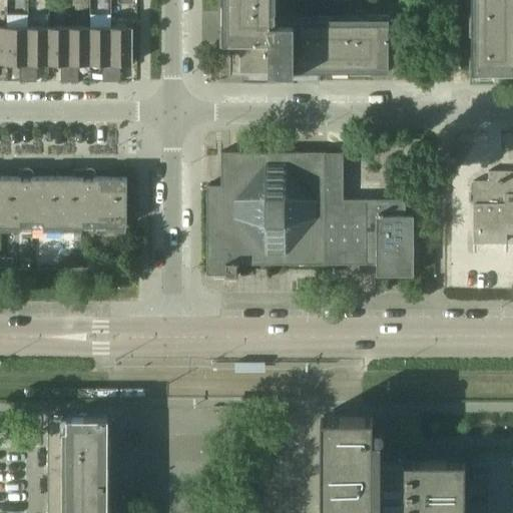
[(275,0),(221,0),(222,39),(220,39),(220,40),(241,40),(241,73),(294,73),(294,69),(387,69),(387,72),(388,72),(388,15),(387,15),(387,17),(292,17),(292,22),(275,22),(275,0)]
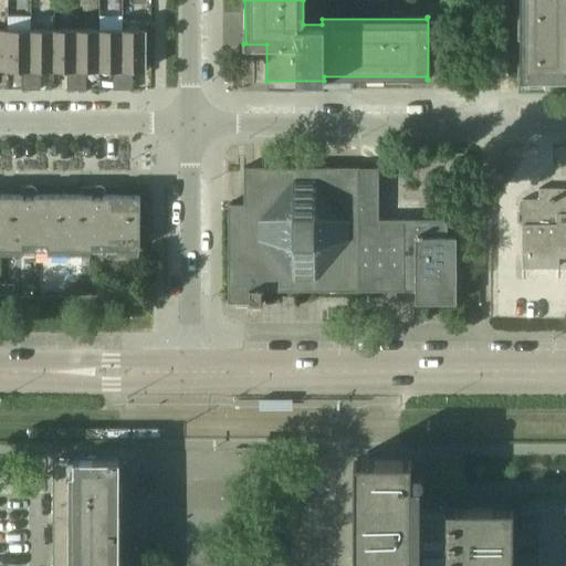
[(565,0),(525,0),(525,31),(525,75),(525,76),(544,76),(565,76),(565,0)]
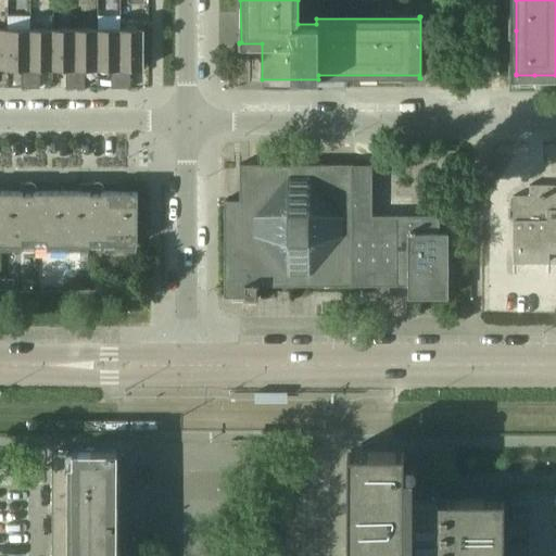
[(29,29),(7,28),(7,68),(20,68),(20,88),(29,88),(29,29)]
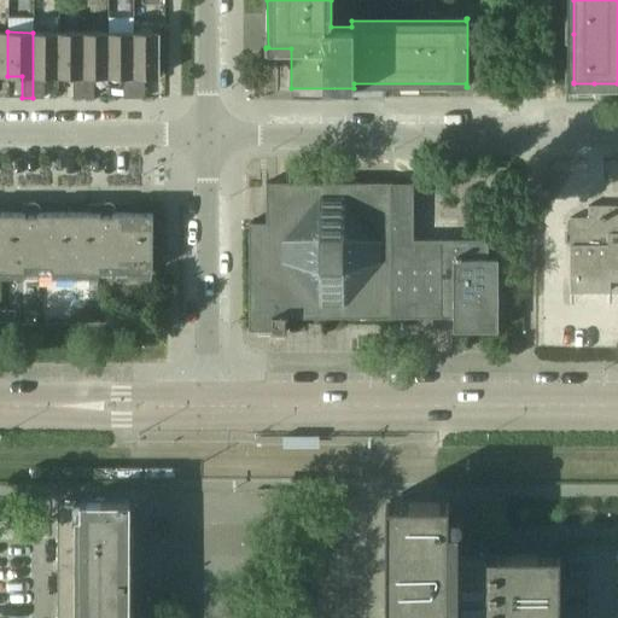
[(57,33),(33,33),(33,98),(42,98),(42,76),(58,76),(57,33)]
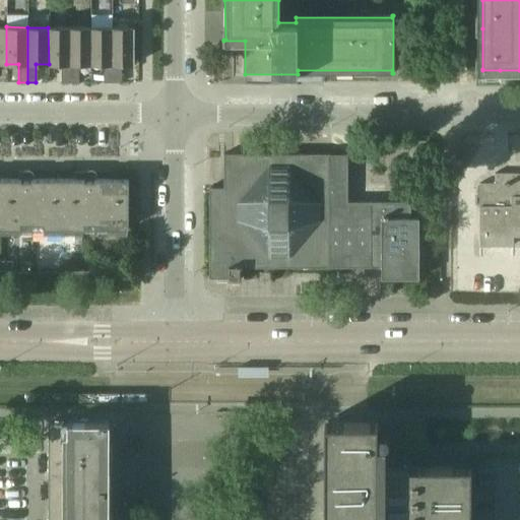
[(69,27),(48,27),(49,64),(61,64),(61,82),(69,82),(69,27)]
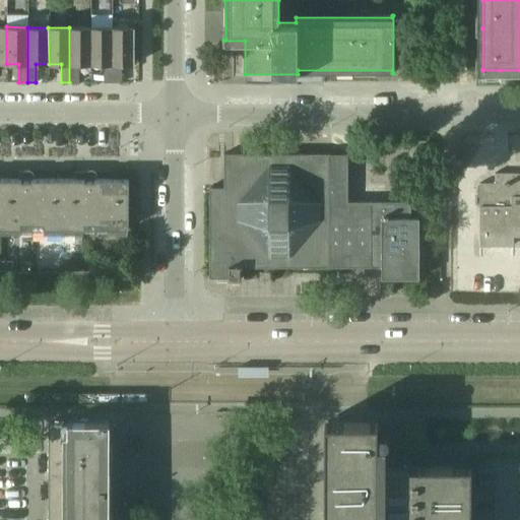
[(90,27),(69,27),(69,82),(78,82),(78,64),(90,64),(90,27)]
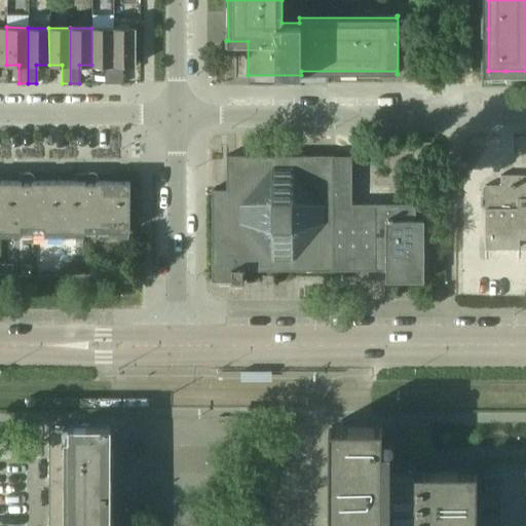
[(113,28),(91,28),(91,65),(104,65),(104,83),(113,83),(113,28)]
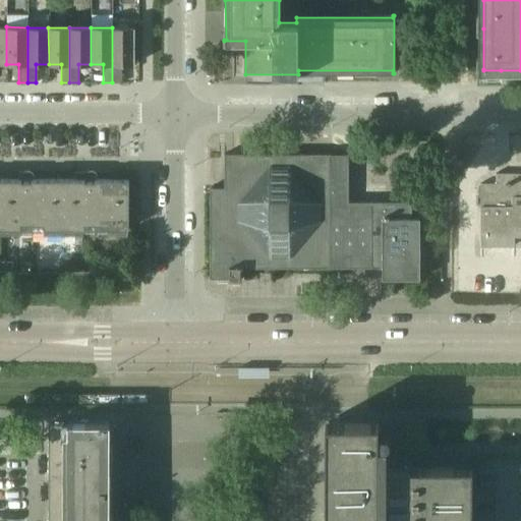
[(133,27),(112,27),(112,82),(120,82),(120,64),(133,64),(133,27)]
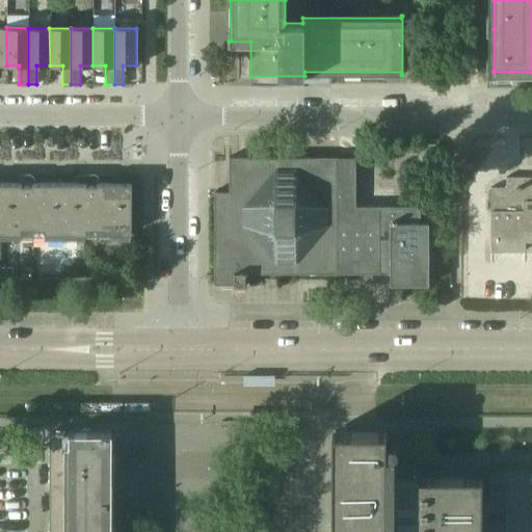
[(420,206),(355,206),(355,157),(353,157),(353,161),(337,160),(337,157),(229,157),(229,191),(214,191),(214,285),(235,285),(235,281),(243,281),(243,286),(245,286),(245,273),(380,273),(380,268),(390,268),(390,285),(428,285),(428,222),(420,222),(420,206)]
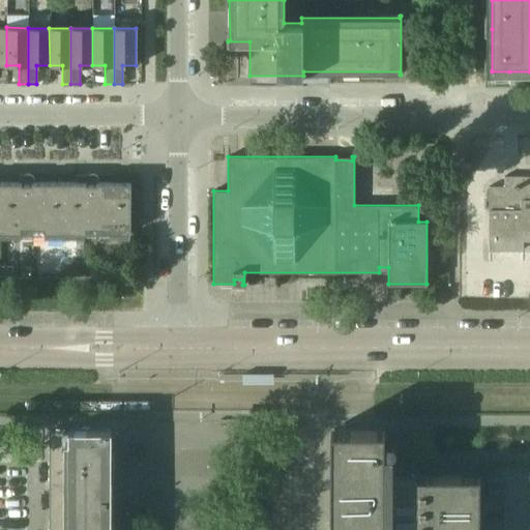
[(468,176),(469,164),(460,164),(460,176),(468,176)]
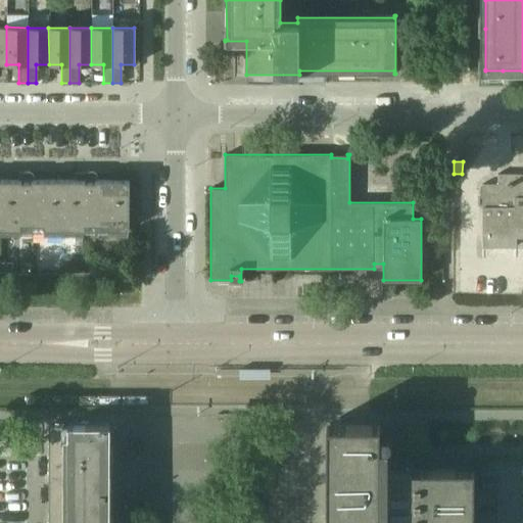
[(29,172),(19,173),(19,181),(0,180),(0,229),(21,230),(21,225),(43,225),(43,230),(70,230),(70,181),(34,180),(34,178),(33,176),(33,175),(32,174),(31,173),(30,173),(29,172)]
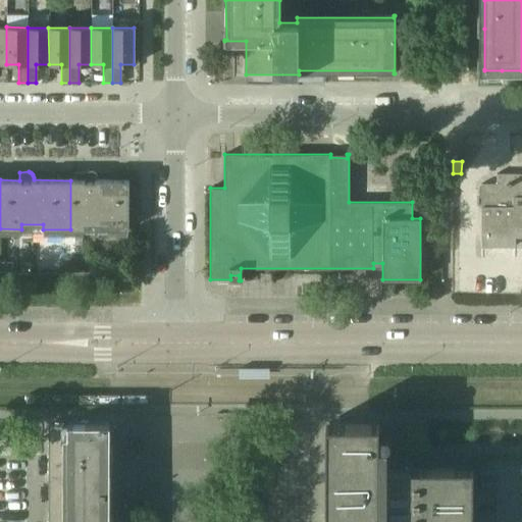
[(83,172),(83,180),(70,180),(70,229),(97,229),(97,224),(107,224),(107,229),(128,229),(128,180),(97,180),(97,176),(97,175),(96,174),(95,173),(94,172),(92,172),(91,171),(83,172)]
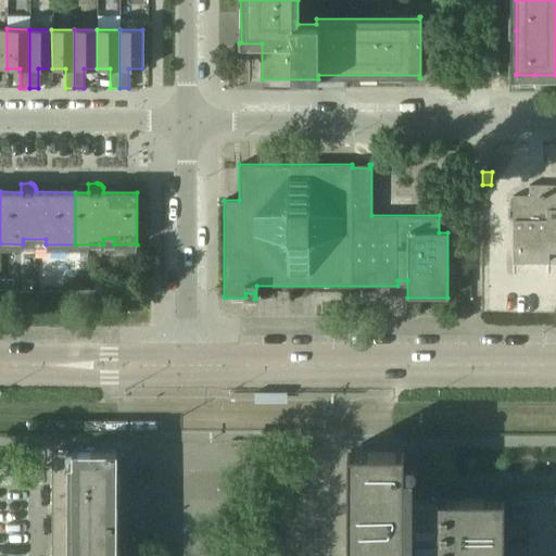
[(528,196),(513,196),(513,263),(548,263),(548,253),(555,252),(555,185),(528,185),(528,196)]
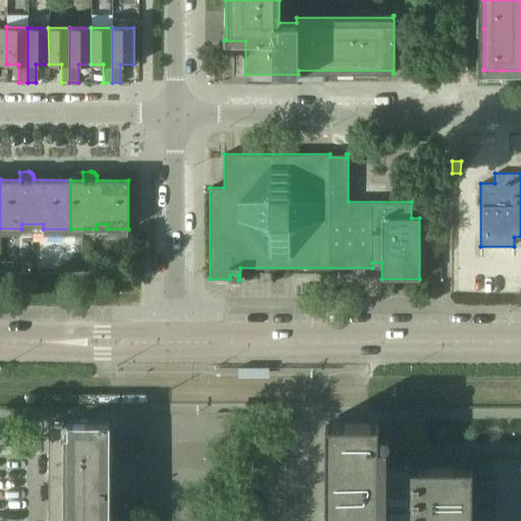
[(12,262),(0,261),(0,271),(12,272),(12,262)]
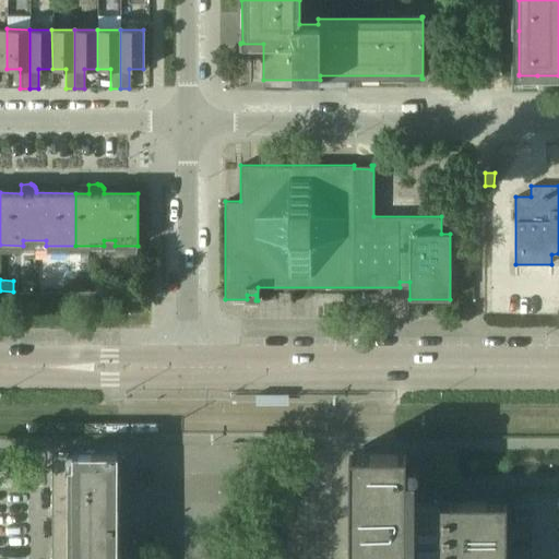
[(117,558),(117,523),(117,453),(73,453),(73,454),(52,454),(51,558),(117,558)]
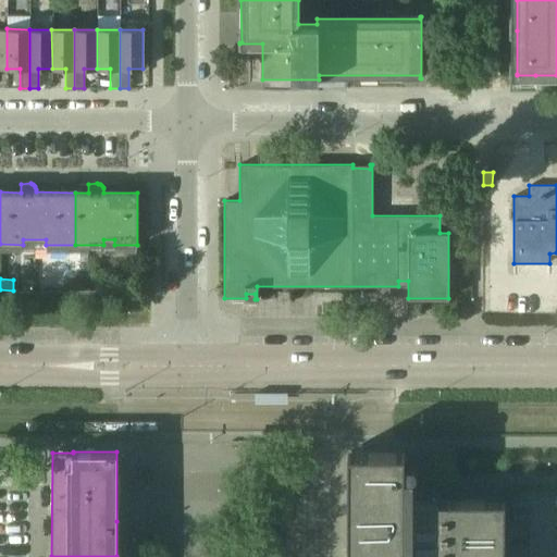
[(504,556),(505,500),(413,500),(413,474),(404,474),(404,453),(346,453),(346,556),(504,556)]
